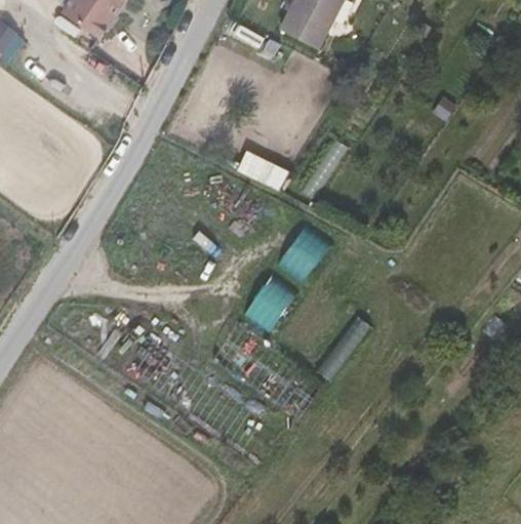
[(54,0),(70,10),(76,0),(54,0)]
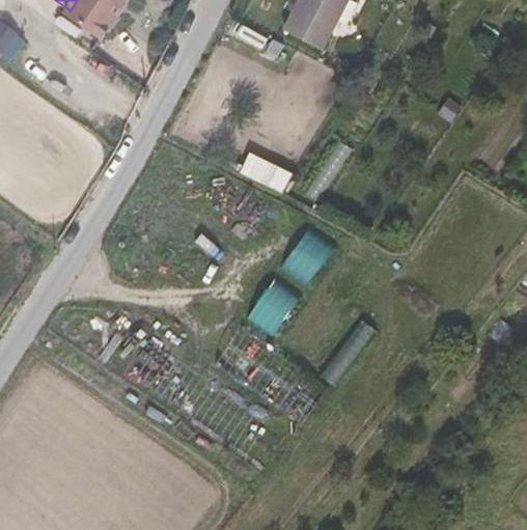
[(77,0),(71,10),(66,17),(101,39),(126,0),(77,0)]
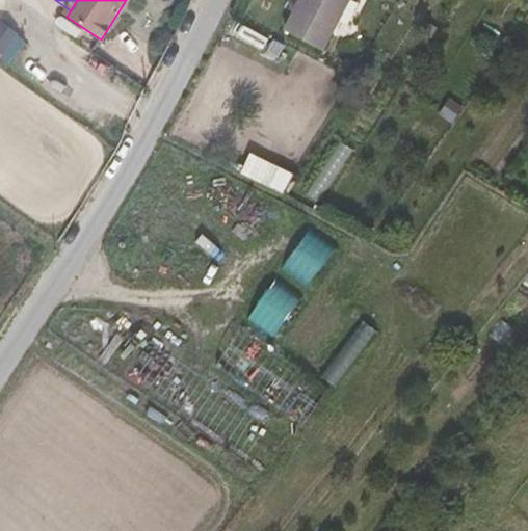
[(320,51),(349,0),(300,0),(284,31),(320,51)]
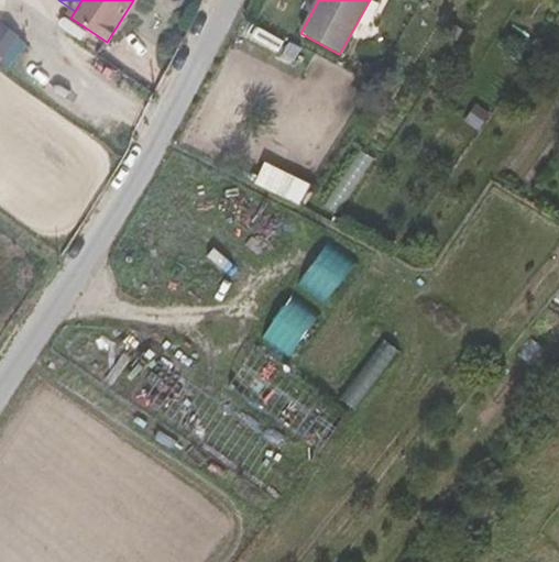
[(1,26),(0,28),(0,64),(1,65),(20,41),(1,26)]
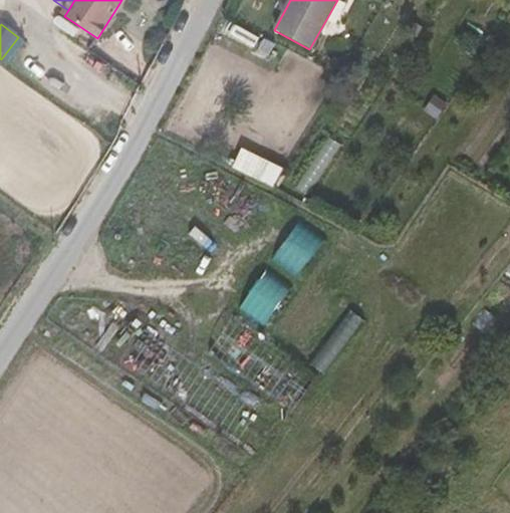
[(241,148),(232,166),(271,185),(280,167),(241,148)]
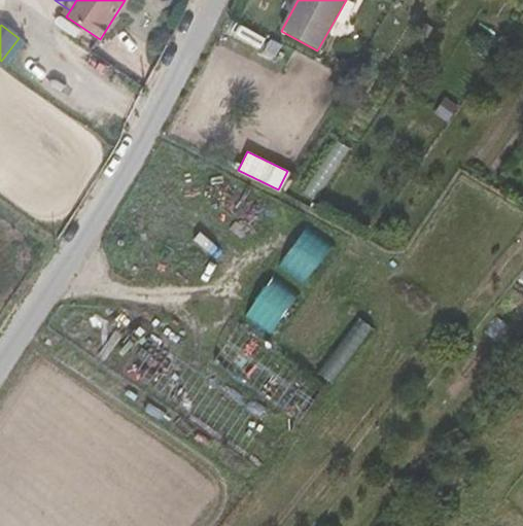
[(213,360),(272,397),(294,361),(236,325),(213,360)]
